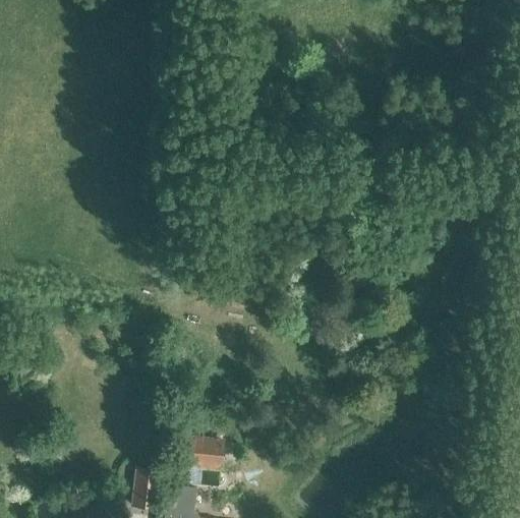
[(178,463),(187,465),(186,468),(223,472),(226,442),(189,438),(189,444),(180,443),(178,463)]
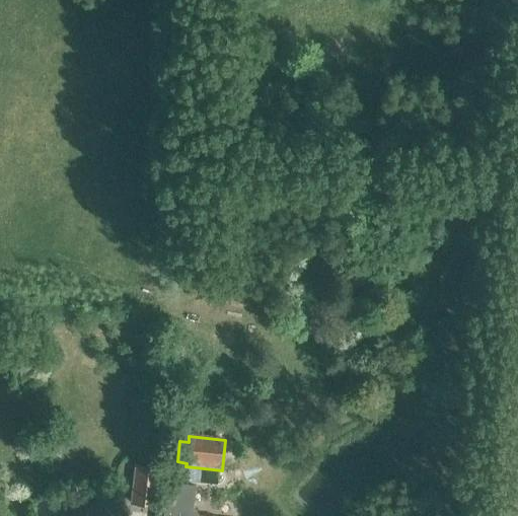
[(130,505),(156,509),(160,469),(135,466),(130,505)]
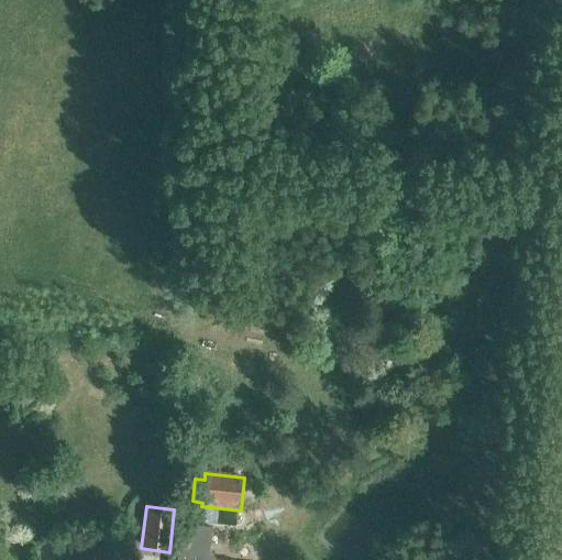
[(208,557),(210,530),(191,529),(189,552),(179,552),(178,559),(212,559),(211,558),(208,557)]
